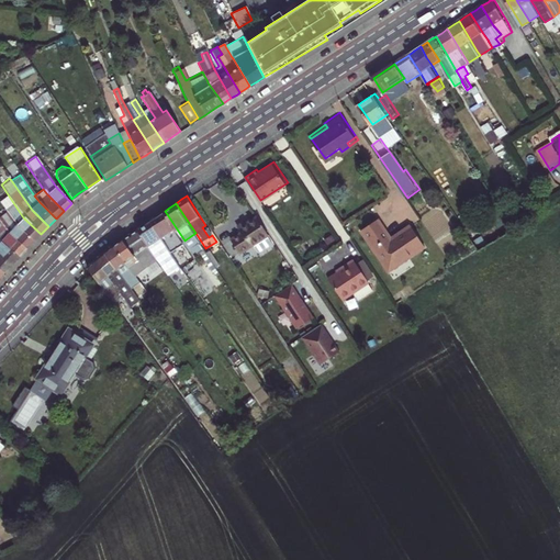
[(163,236),(167,243),(180,234),(165,211),(158,215),(152,220),(163,236)]
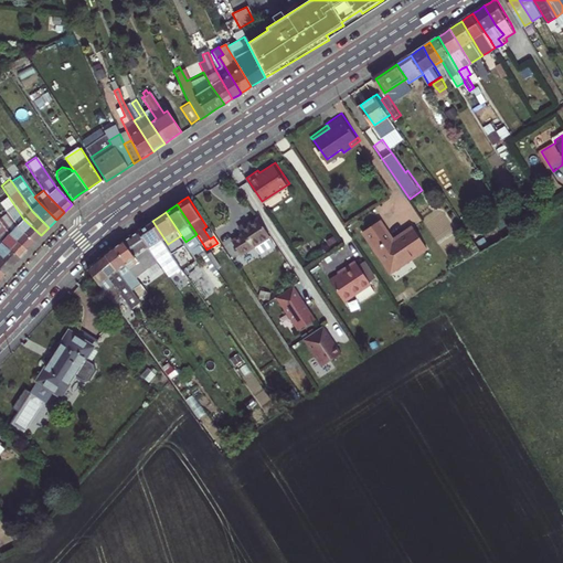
[(231,240),(241,253),(254,244),(259,251),(274,242),(256,215),(244,223),(237,227),(241,233),(231,240)]
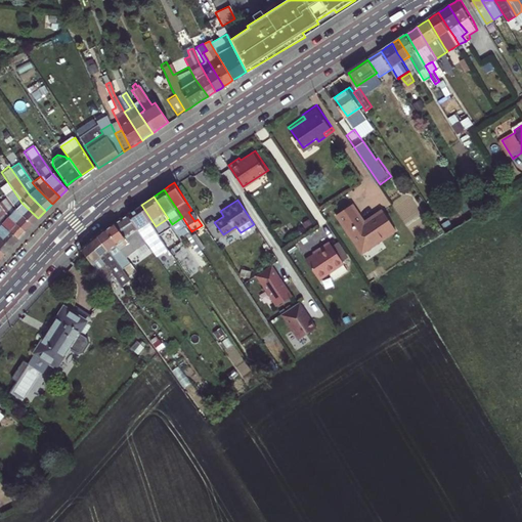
[(355,202),(338,213),(364,252),(399,228),(386,208),(382,211),(381,215),(373,220),(370,219),(368,220),(365,216),(355,202)]
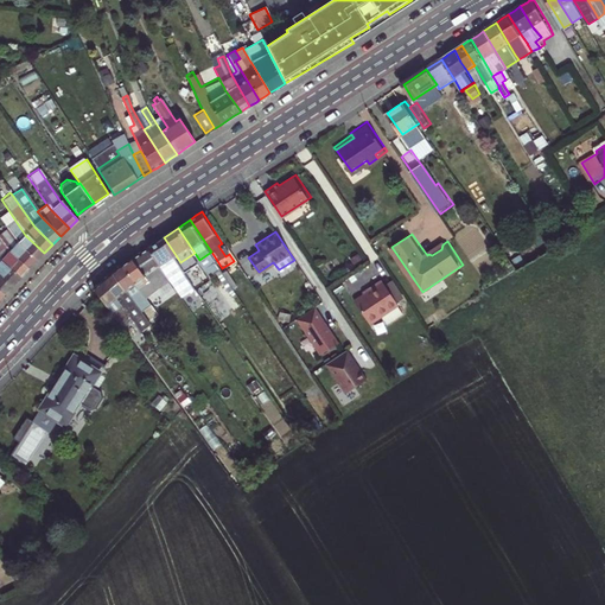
[(25,235),(17,243),(36,261),(40,256),(44,253),(25,235)]
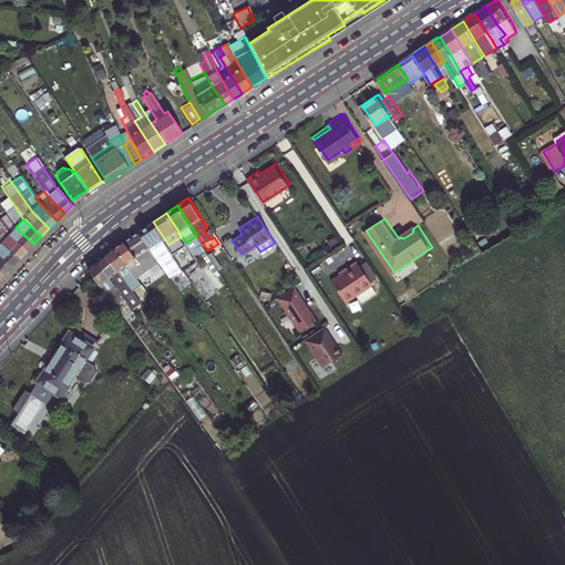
[(164,238),(153,222),(146,226),(140,232),(151,247),(164,238)]
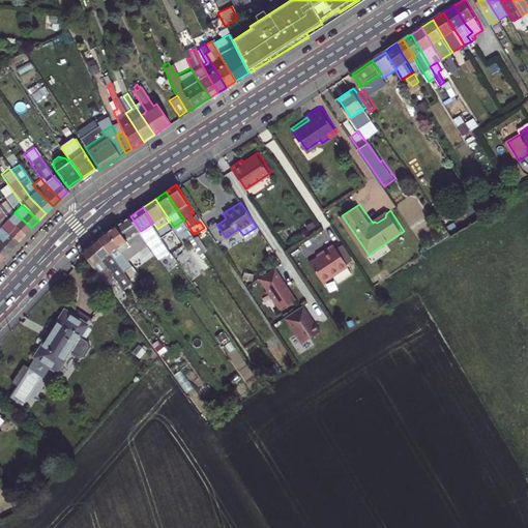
[(7,220),(24,235),(28,231),(31,228),(15,212),(7,220)]
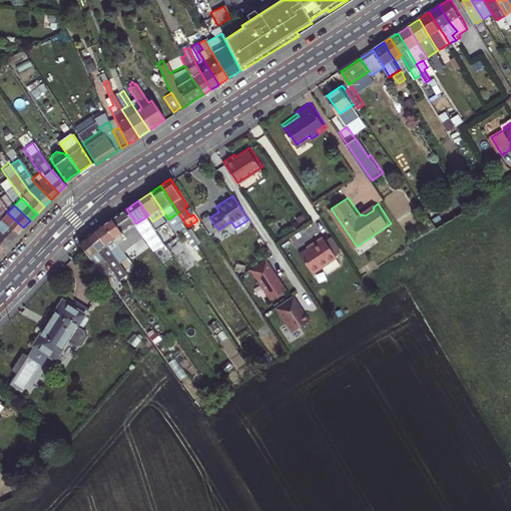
[(374,206),(362,214),(365,215),(373,210),(374,206)]
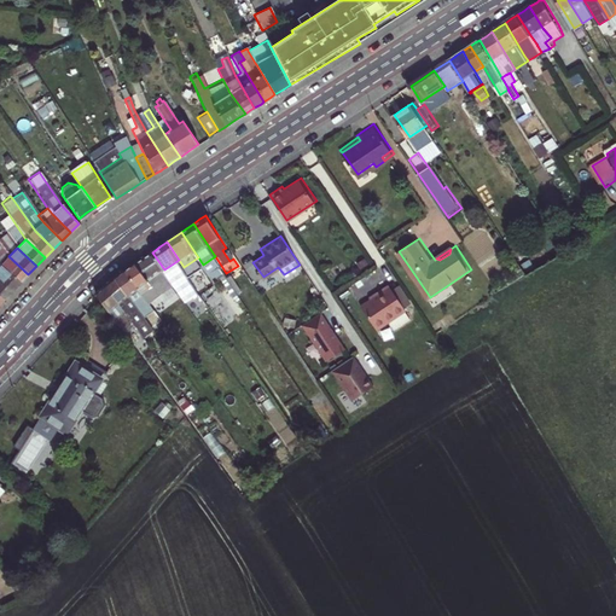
[(140,261),(127,271),(140,289),(147,284),(152,291),(160,300),(169,292),(157,275),(164,271),(164,269),(152,253),(150,254),(140,261)]
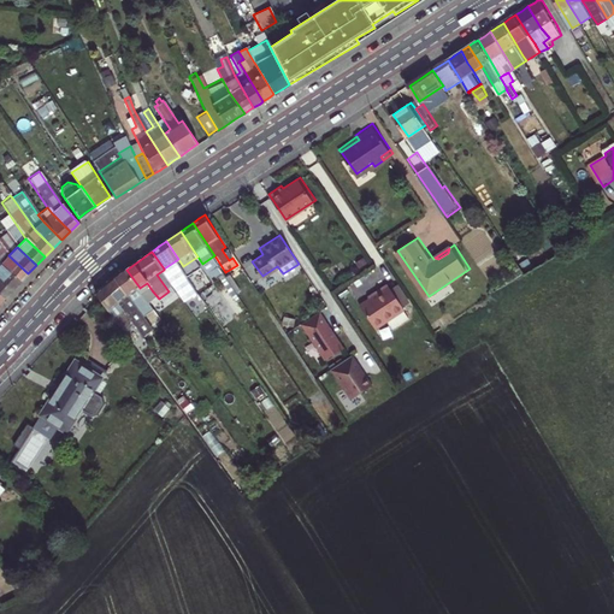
[(24,277),(28,273),(9,255),(0,264),(19,282),(24,277)]
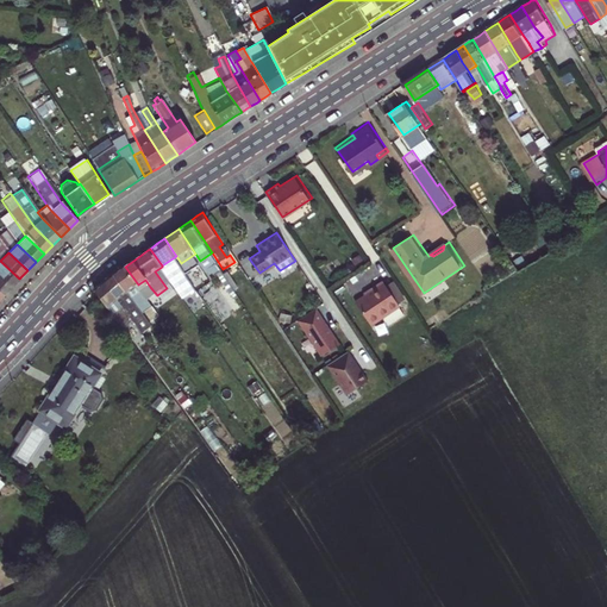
[(0,279),(11,288),(14,283),(19,279),(0,261),(0,279)]
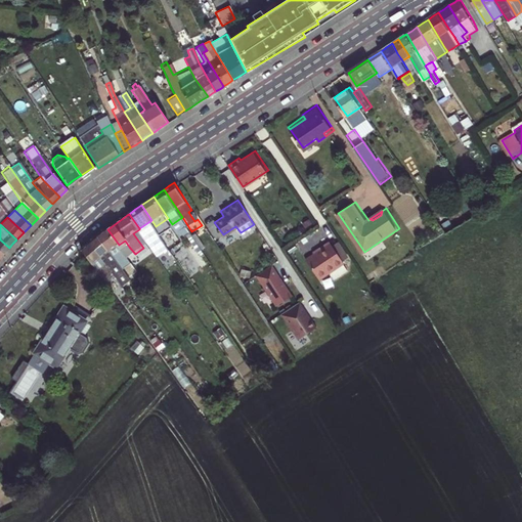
[(119,245),(107,229),(102,232),(99,235),(111,251),(116,247),(121,254),(124,251),(119,245)]
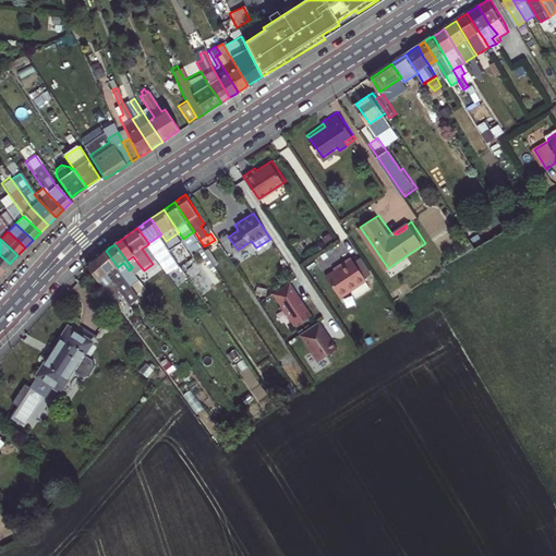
[(123,274),(118,267),(106,251),(101,254),(97,257),(115,280),(123,274)]
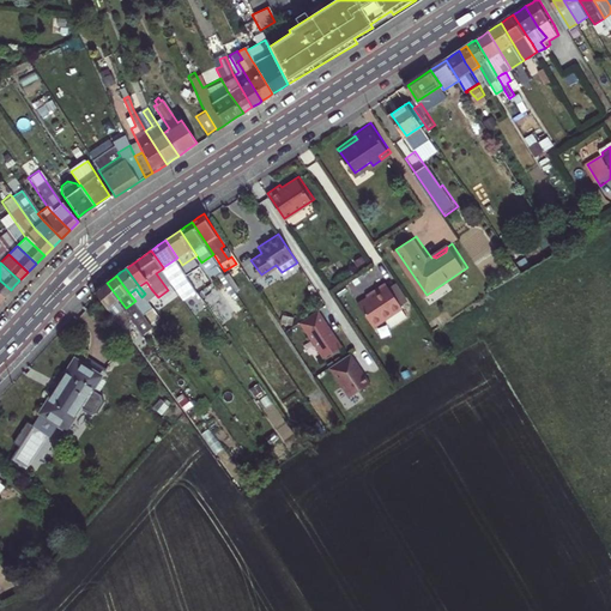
[(367,296),(360,302),(375,325),(404,306),(403,303),(391,286),(387,279),(374,289),(375,290),(367,296)]
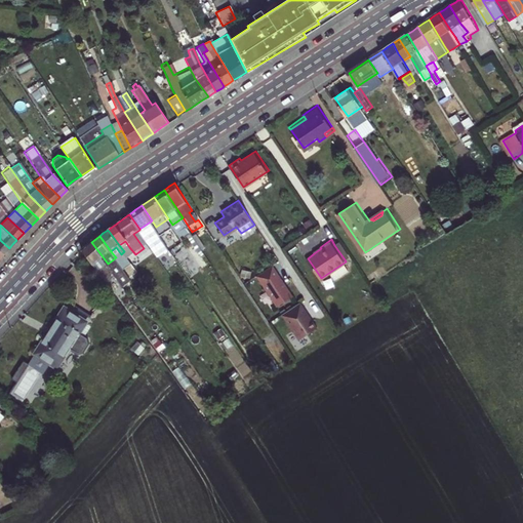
[(0,253),(2,255),(6,251),(9,248),(0,240),(0,253)]
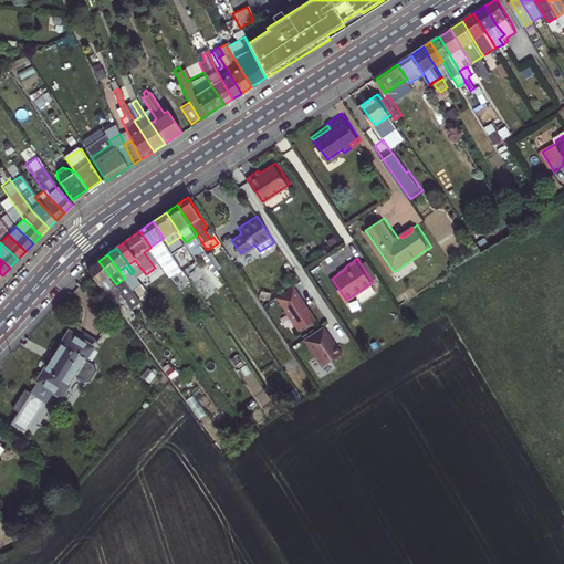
[(128,264),(134,271),(139,267),(135,260),(128,264)]
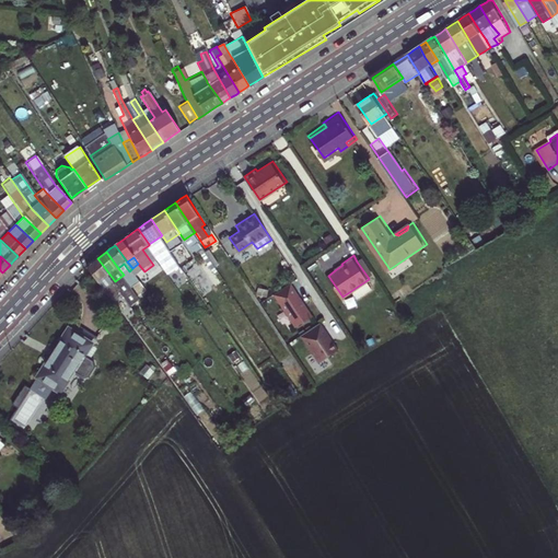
[(357,262),(368,277),(373,272),(363,257),(357,262)]
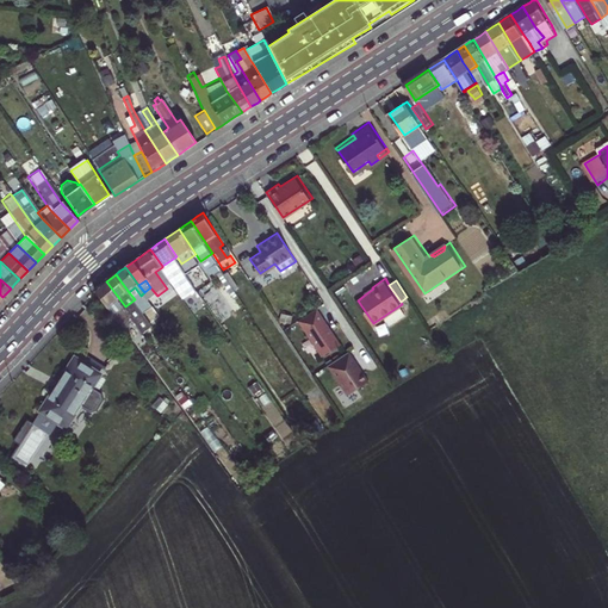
[(125,306),(106,281),(101,284),(98,287),(97,287),(125,327),(131,322),(122,309),(125,306)]
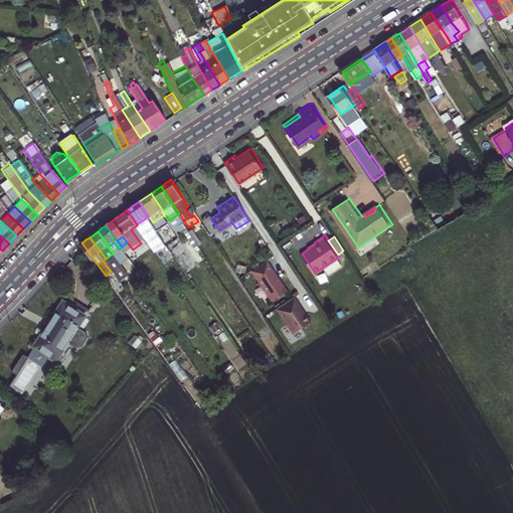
[(114,255),(108,261),(116,272),(122,268),(114,255)]
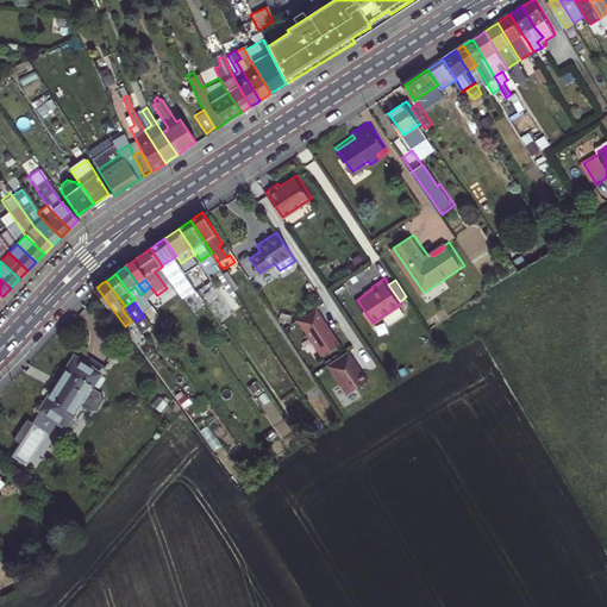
[(326,320),(317,306),(312,308),(317,317),(320,315),(325,321),(326,320)]
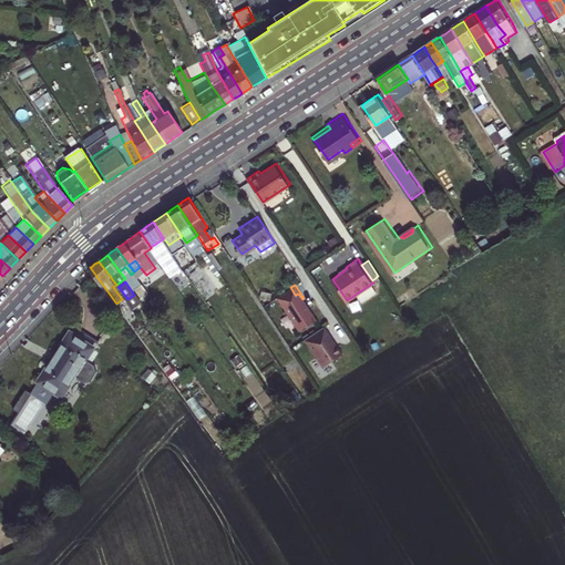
[(295,295),(290,287),(277,296),(294,320),(295,319),(301,328),(315,319),(308,309),(310,308),(306,302),(304,298),(302,299),(298,294),(295,295)]
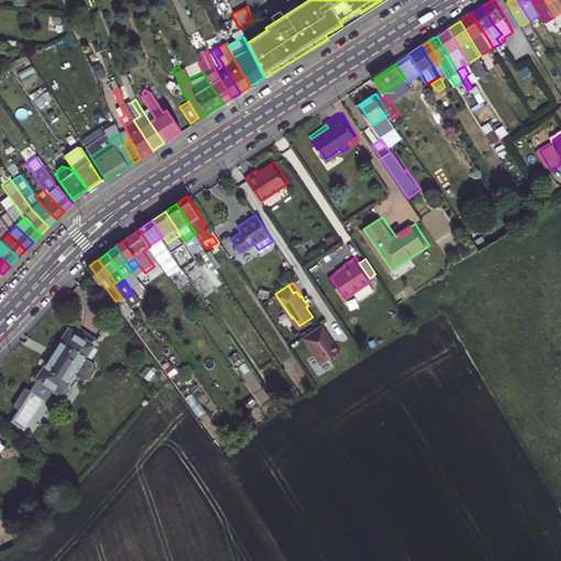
[(332,336),(322,322),(304,336),(323,365),(342,352),(336,341),(334,340),(332,338),(331,337),(332,336)]
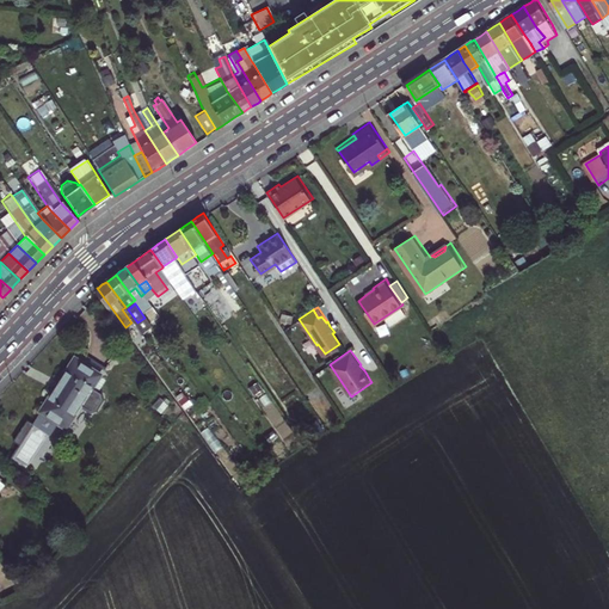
[(100,373),(74,356),(66,369),(67,370),(65,374),(63,374),(60,380),(61,381),(59,385),(35,423),(29,419),(16,441),(22,444),(11,461),(14,463),(14,462),(29,471),(60,422),(67,426),(75,413),(77,414),(82,405),(91,410),(97,407),(103,397),(102,392),(92,386),(100,373)]
